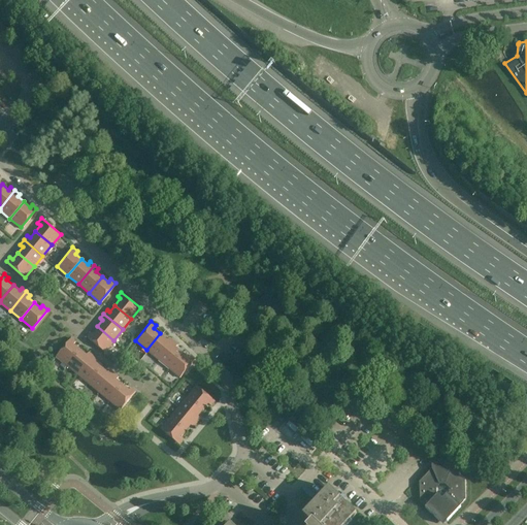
[(113,340),(97,326),(92,332),(90,330),(86,335),(104,351),(113,340)]
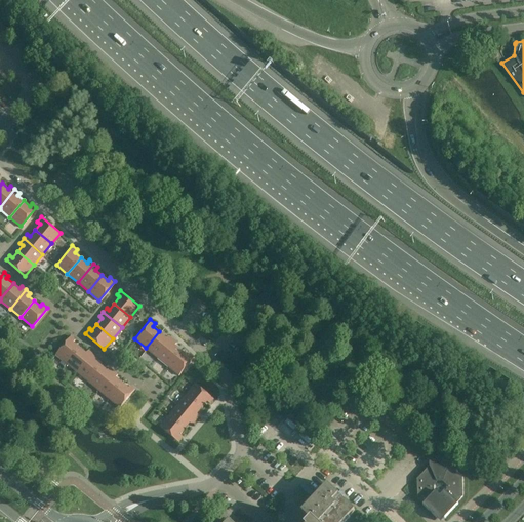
[(159,331),(146,348),(156,356),(172,337),(167,333),(165,336),(159,331)]
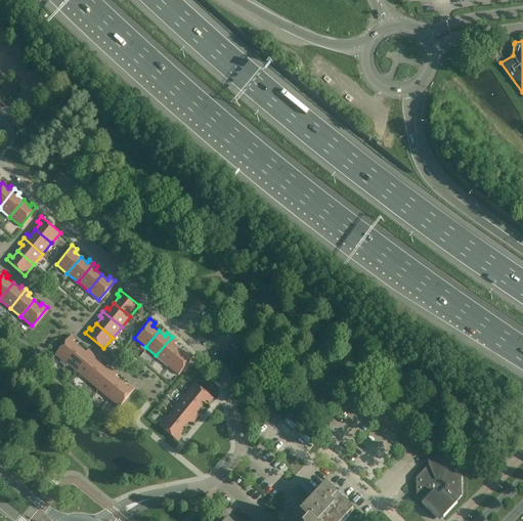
[(64,361),(79,345),(73,340),(75,338),(70,334),(54,352),(64,361)]
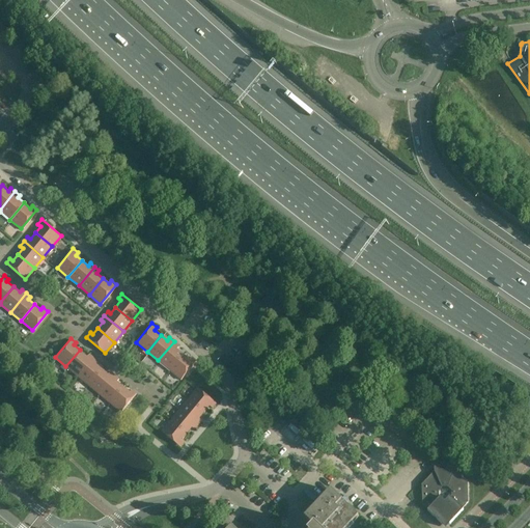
[(174,341),(158,360),(169,369),(183,353),(176,348),(178,344),(174,341)]
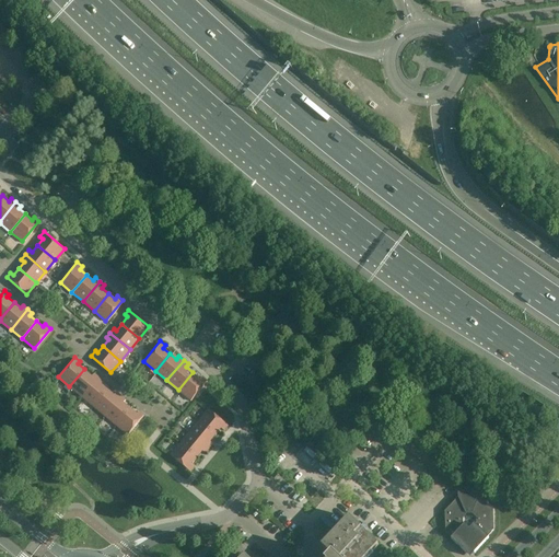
[(84,369),(69,386),(81,396),(97,375),(93,372),(91,374),(84,369)]
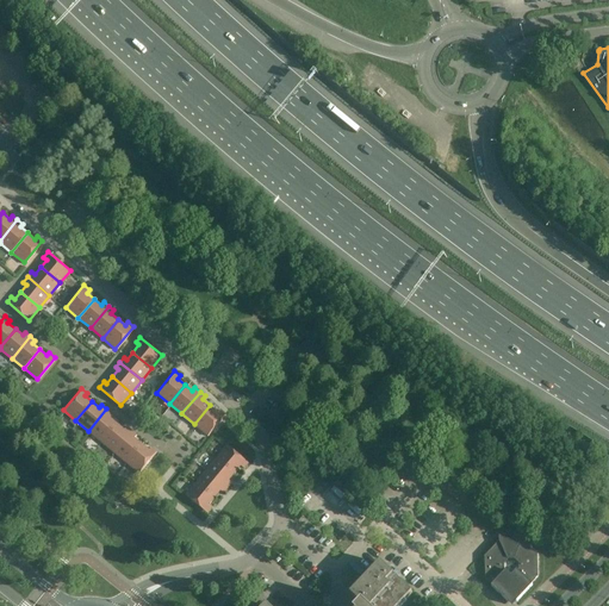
[(210,405),(194,424),(206,435),(225,412),(219,408),(217,411),(210,405)]
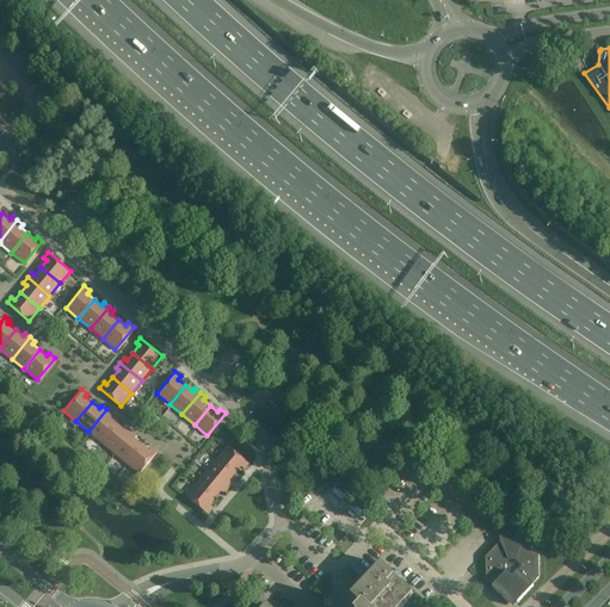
[(106,409),(88,432),(100,441),(116,422),(109,416),(111,414),(106,409)]
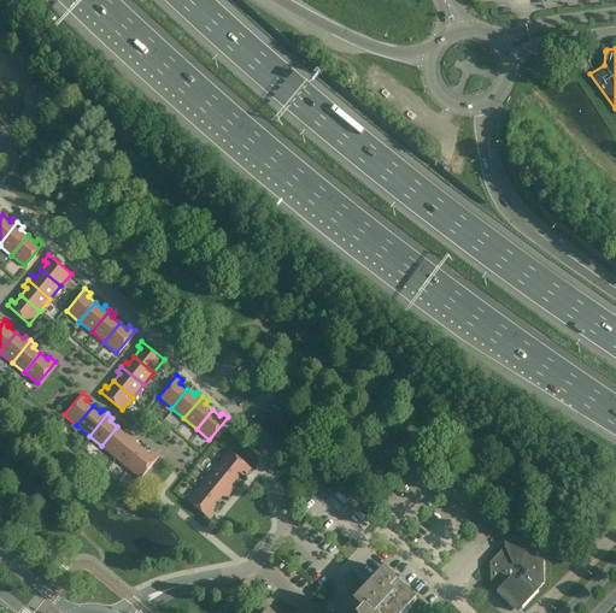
[(117,426),(101,446),(115,457),(133,434),(128,430),(125,432),(117,426)]
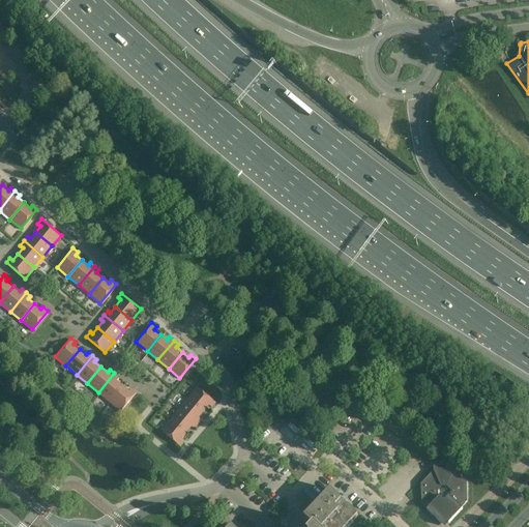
[(114,373),(98,392),(109,401),(122,384),(116,379),(118,377),(114,373)]
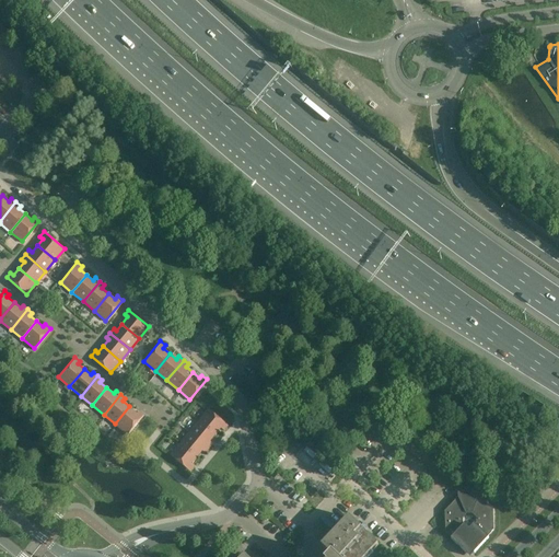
[(129,406),(115,424),(127,433),(143,413),(139,409),(136,413),(129,406)]
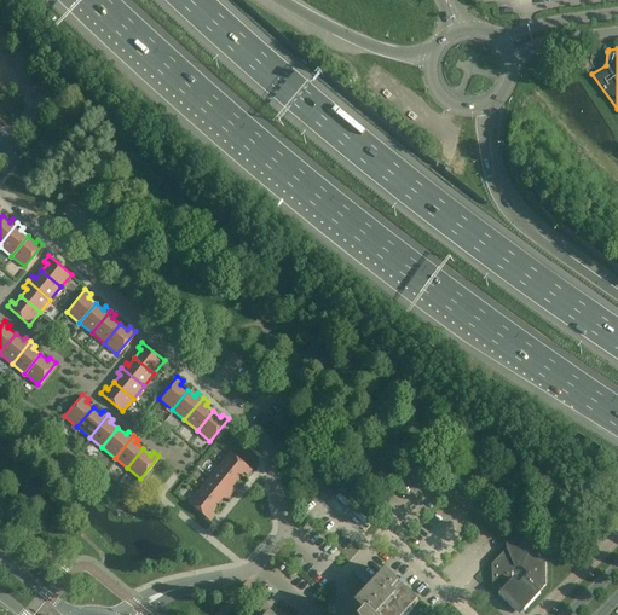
[(218,462),(237,479),(243,470),(247,474),(250,468),(229,450),(218,462)]
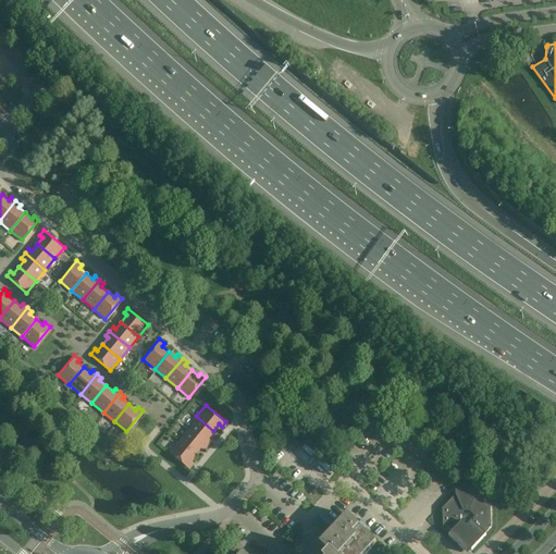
[(213,431),(196,416),(186,428),(207,444),(210,440),(208,438),(213,431)]
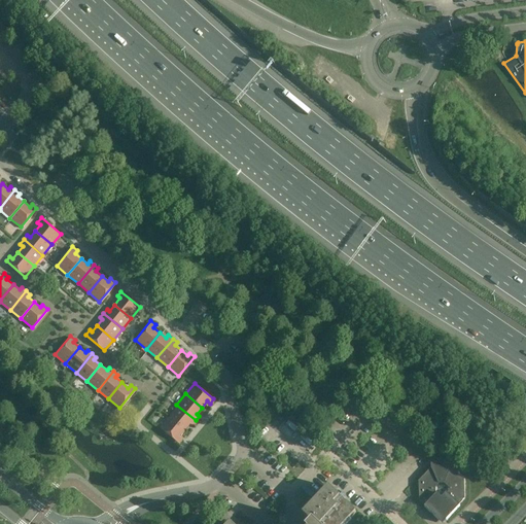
[(196,420),(176,405),(168,415),(184,428),(189,422),(191,424),(196,420)]
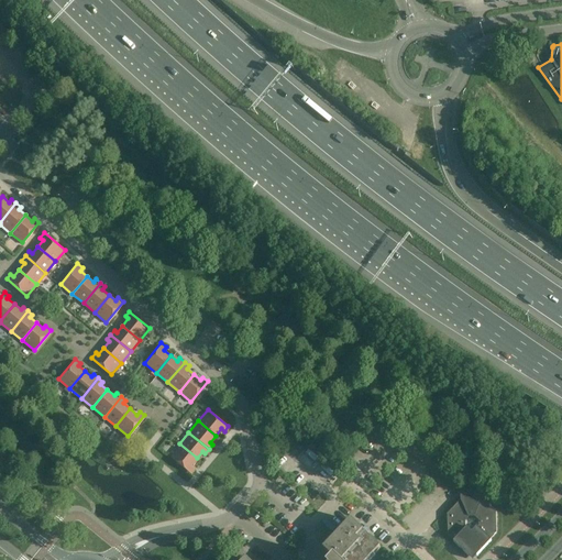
[(197,458),(179,443),(169,456),(190,472),(194,468),(191,465),(197,458)]
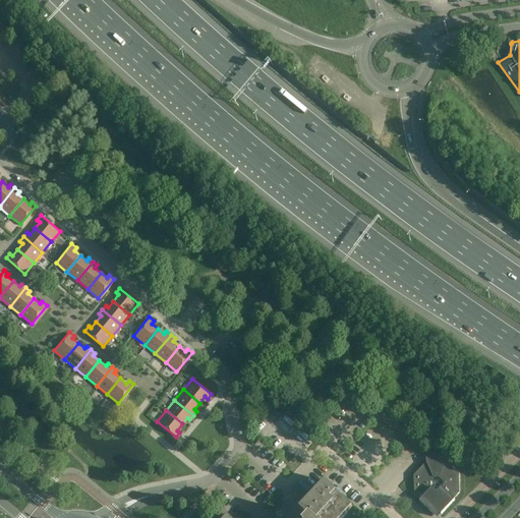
[(285,413),(282,417),(290,425),(294,421),(285,413)]
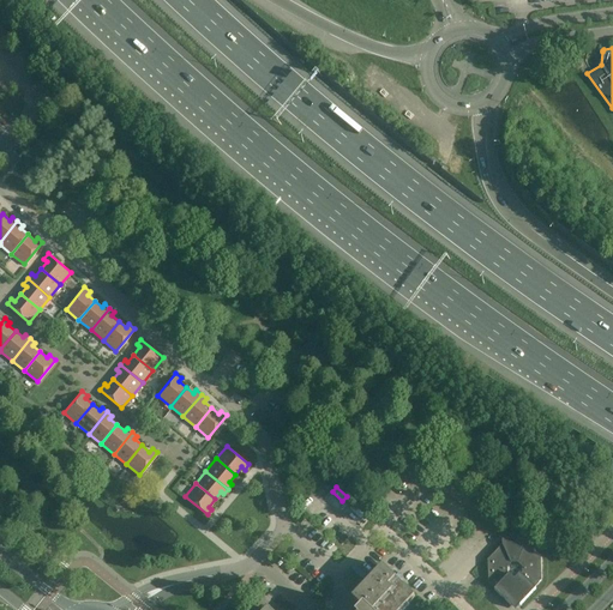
[(329,491),(325,495),(336,506),(340,501),(329,491)]
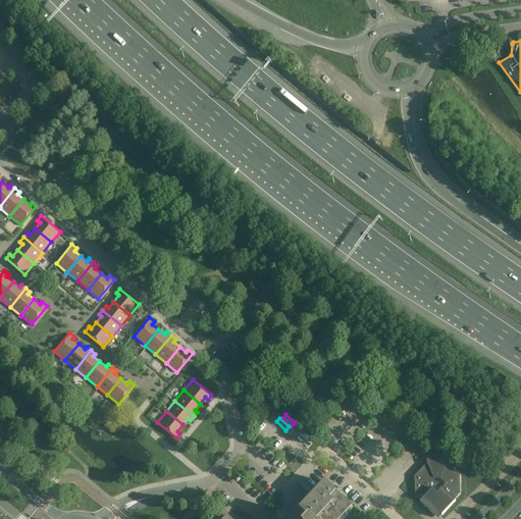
[(300,427),(297,431),(306,439),(309,436),(300,427)]
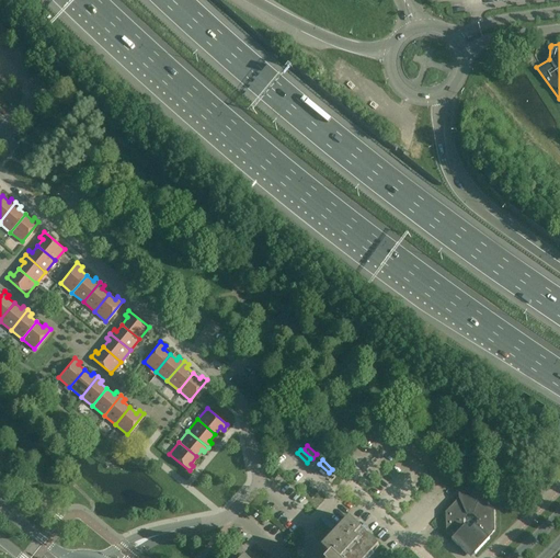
[(487,535),(493,528),(492,509),(478,496),(478,491),(458,491),(458,496),(445,510),(445,530),(453,536),(452,538),(470,556),(488,537),(487,535)]
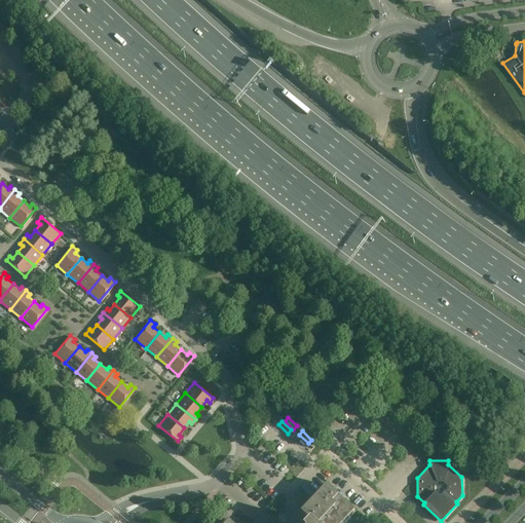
[(230,522),(228,521),(225,522),(340,522),(353,510),(327,484),(301,511),(310,521),(308,522),(230,522)]
